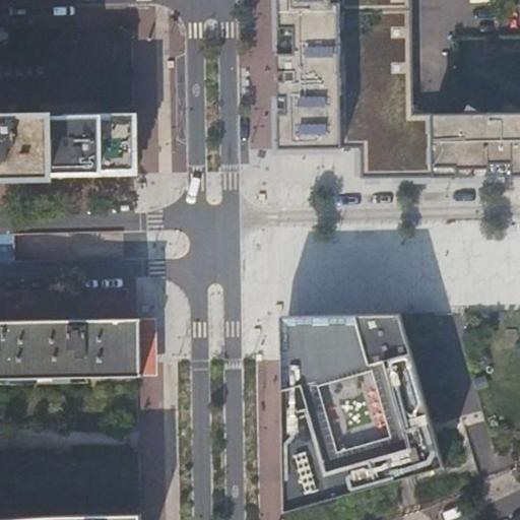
[(277,0),(280,148),(363,148),(363,181),(519,177),(519,114),(414,116),(411,0),(277,0)]
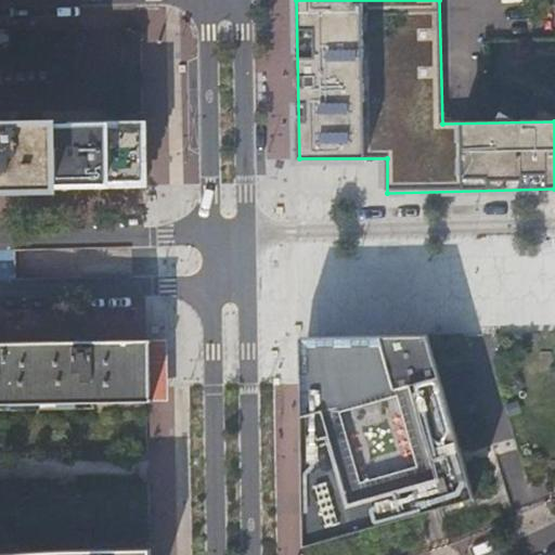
[(0,124),(0,188),(34,186),(34,188),(103,186),(103,185),(116,185),(116,178),(119,178),(119,165),(120,165),(120,142),(119,142),(119,129),(115,129),(115,123),(102,124),(102,121),(33,123),(33,124),(0,124)]
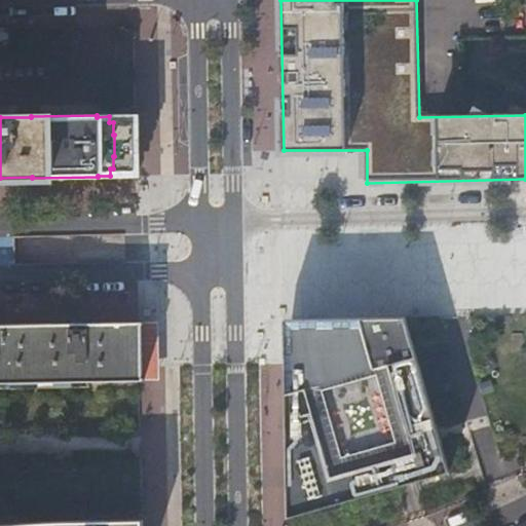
[(287,369),(289,518),(450,474),(407,318),(336,320),(287,369)]
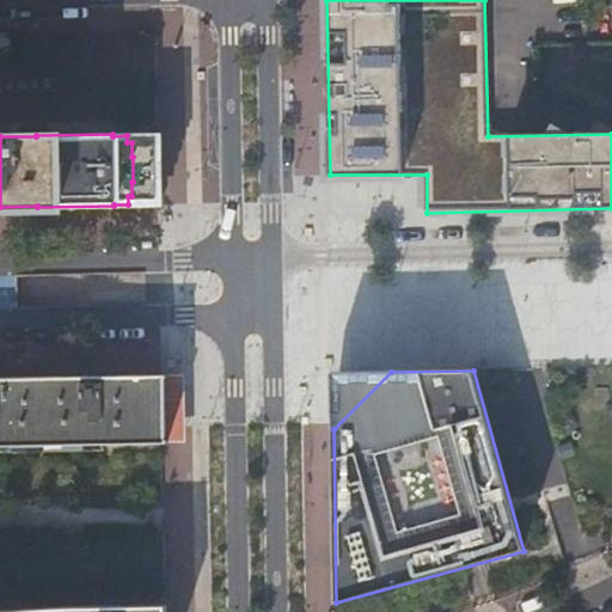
[(0,445),(161,441),(160,440),(160,432),(166,432),(165,385),(159,385),(159,374),(160,374),(160,373),(159,373),(0,375),(0,445)]
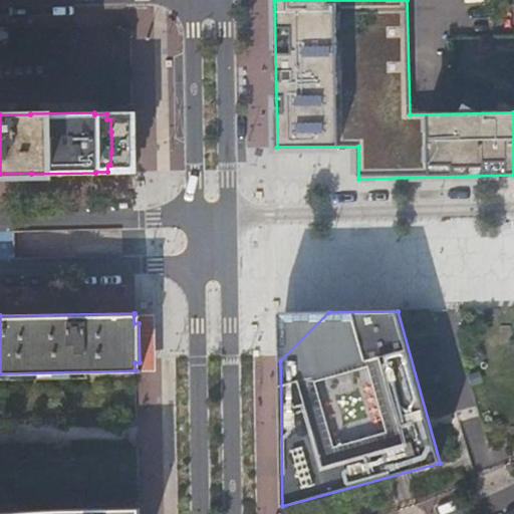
[(139,316),(139,323),(148,323),(149,361),(140,362),(140,369),(140,370),(156,369),(155,314),(139,314),(139,316)]
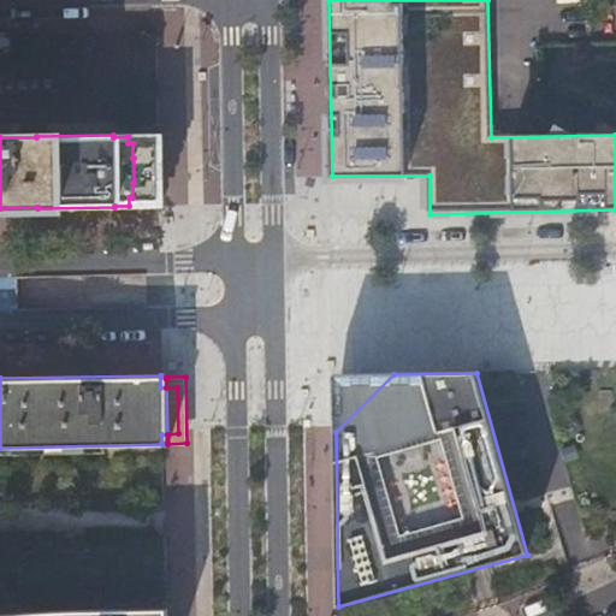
[(177,388),(166,388),(167,434),(178,433),(177,388)]
